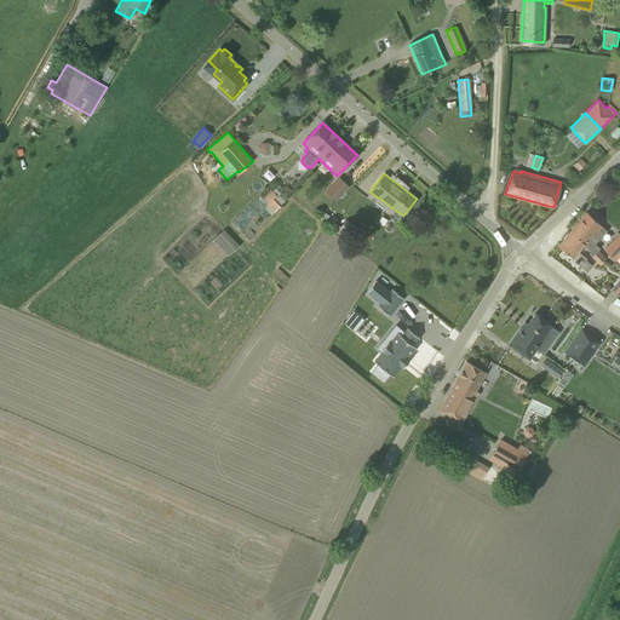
[(339,178),(326,191),(334,200),(348,185),(339,178)]
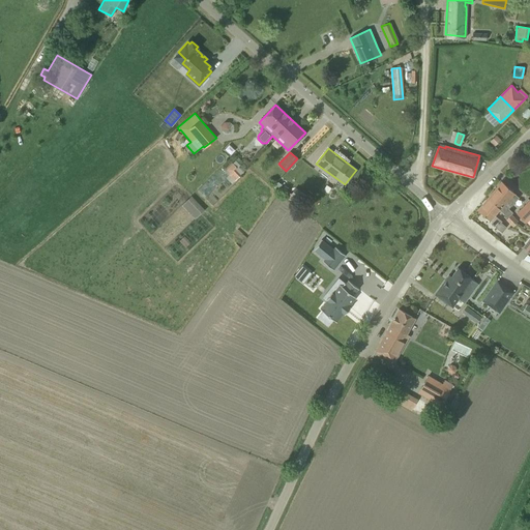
[(231,162),(224,170),(229,174),(221,182),(227,188),(245,170),(240,165),(243,162),(239,158),(234,165),(231,162)]
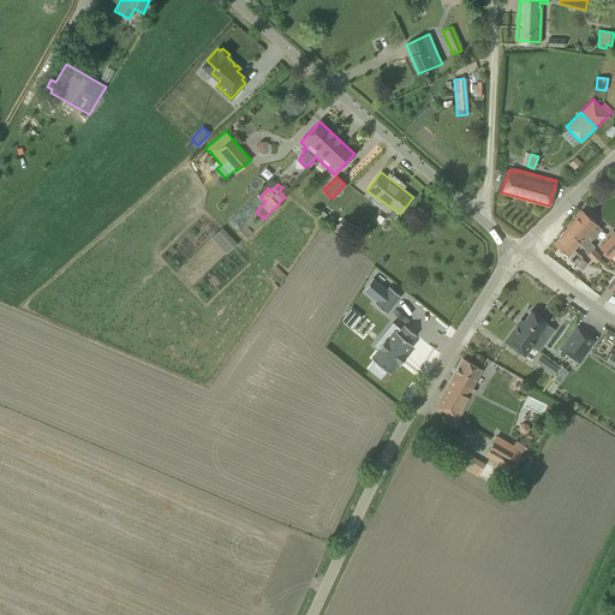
[(579,243),(584,248),(589,252),(595,246),(590,242),(602,227),(591,218),(581,210),(563,231),(579,243)]
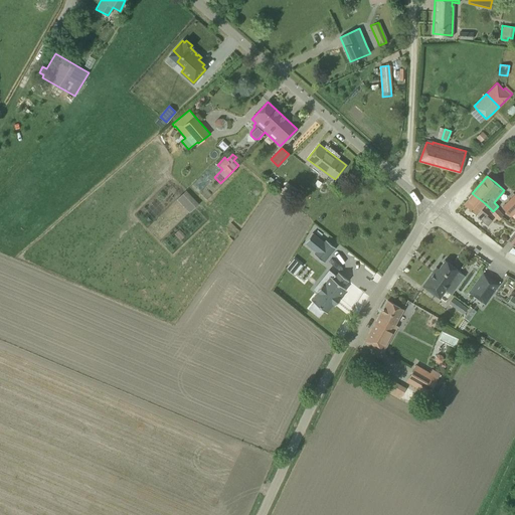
[(195,184),(202,189),(206,183),(200,178),(195,184)]
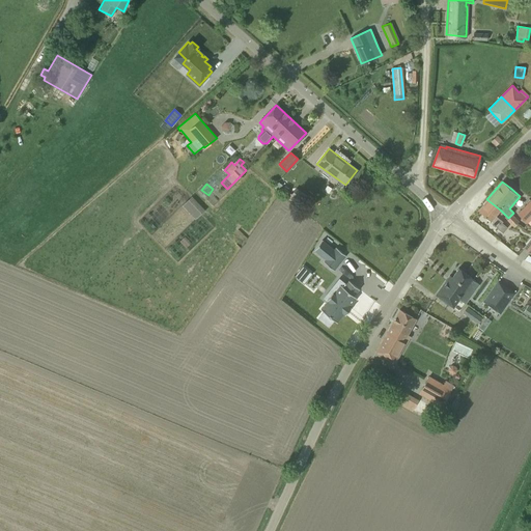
[(195,219),(204,210),(191,196),(182,205),(195,219)]
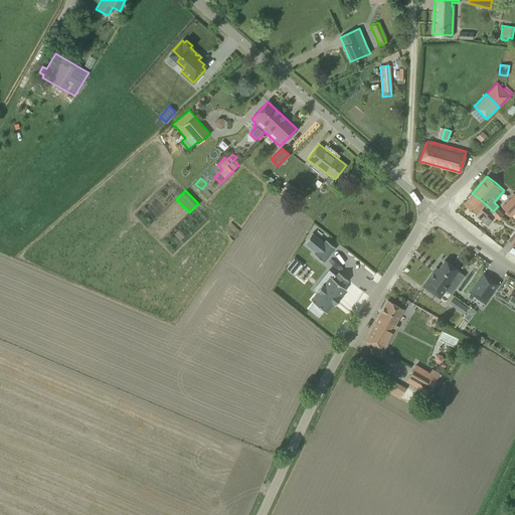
[(472,193),(464,204),(483,220),(487,215),(480,209),(485,203),(472,193)]
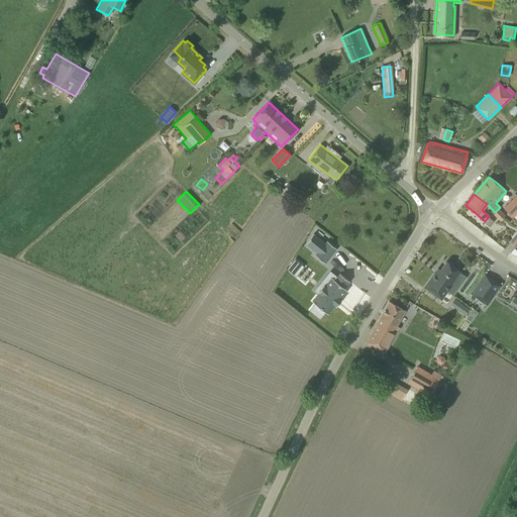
[(516,194),(504,208),(513,217),(516,213),(516,194)]
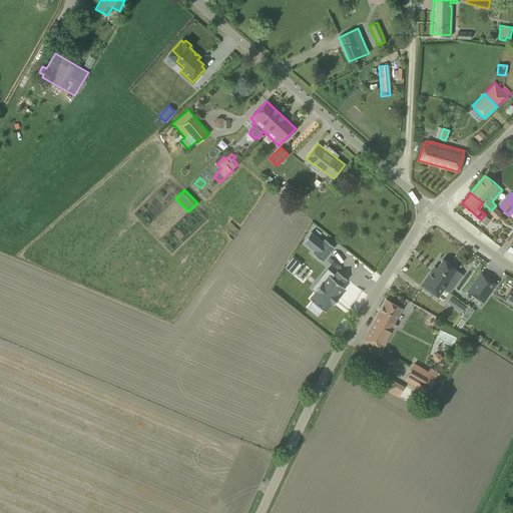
[(500,213),(495,207),(489,212),(495,218),(500,213)]
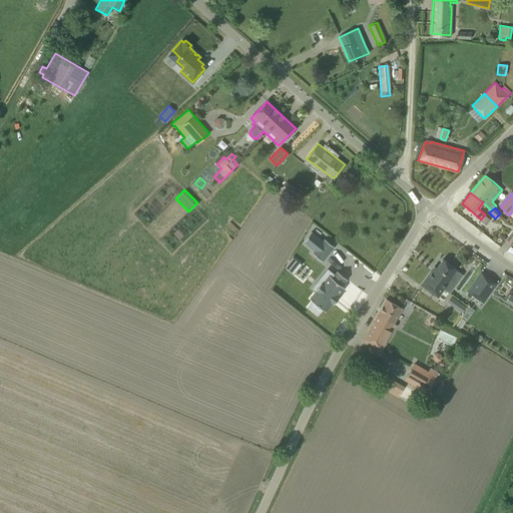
[(311,231),(303,241),(314,250),(313,252),(323,261),(334,246),(324,239),(323,240),(311,231)]
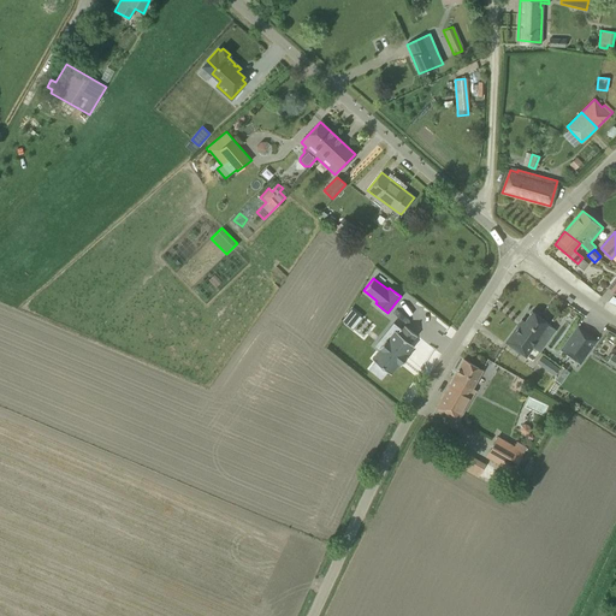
[(342,320),(351,327),(361,317),(350,308),(342,320)]
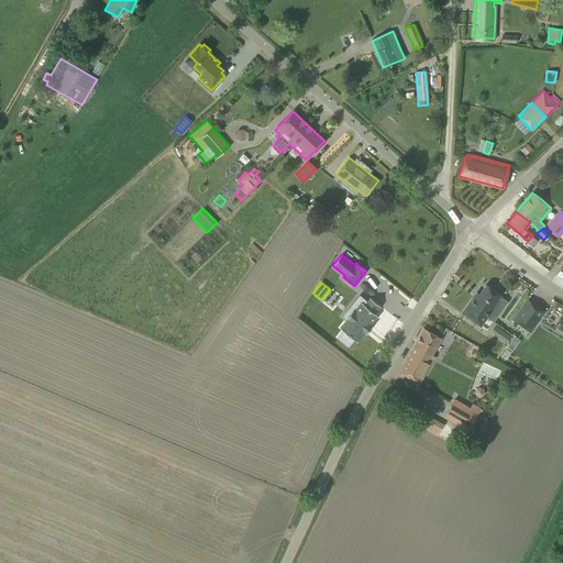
[(473,296),(462,312),(471,319),(481,326),(496,305),(501,296),(486,284),(479,294),(476,291),(473,296)]
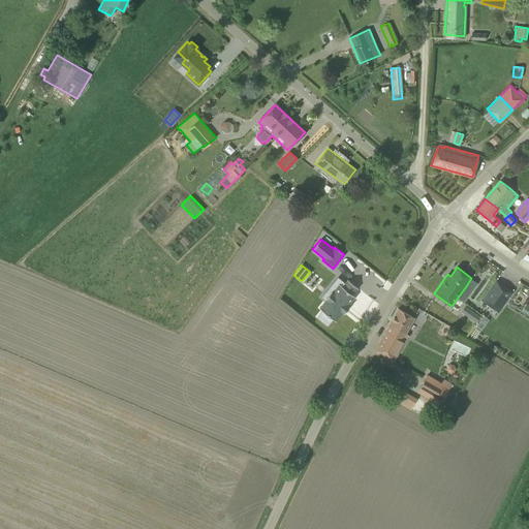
[(310,272),(303,282),(311,288),(318,278),(310,272)]
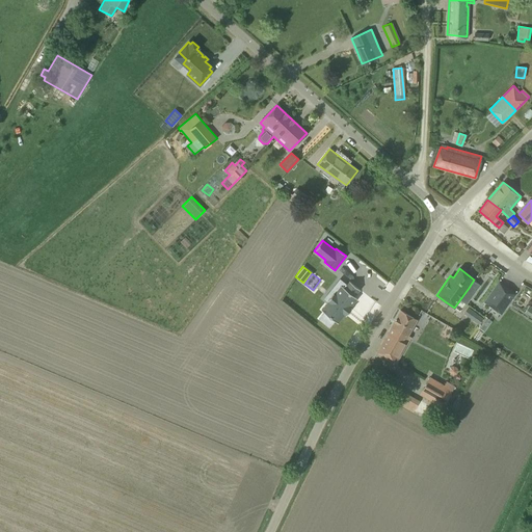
[(324,312),(319,319),(328,327),(335,320),(338,323),(344,314),(346,315),(351,309),(350,307),(357,298),(353,296),(360,289),(349,282),(347,285),(340,280),(323,298),(327,301),(321,310),(324,312)]
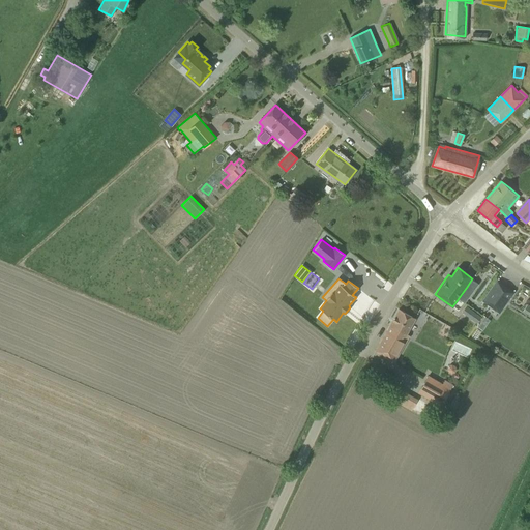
[(499,313),(513,292),(497,281),(482,300),(499,313)]
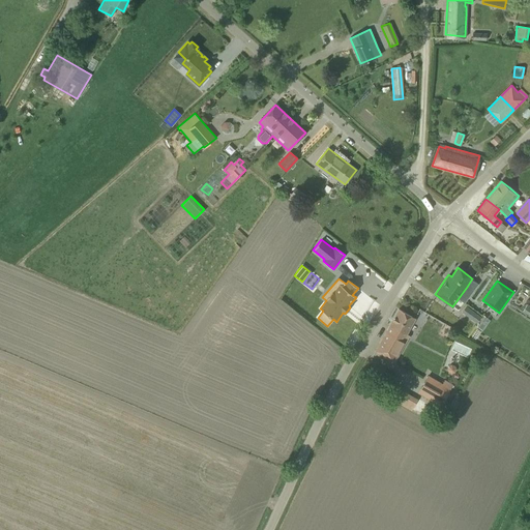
[(460,308),(464,302),(458,299),(454,305),(460,308)]
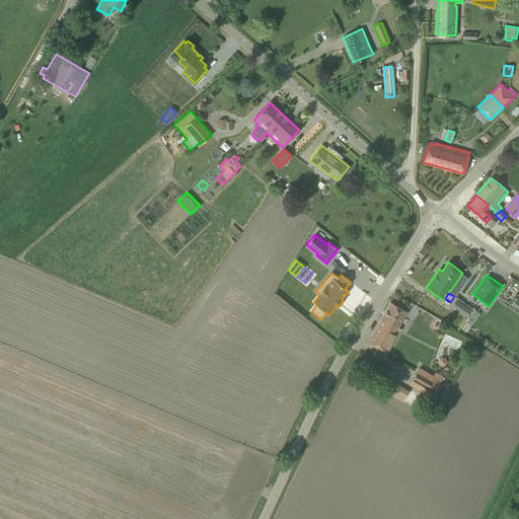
[(456,300),(452,305),(461,312),(467,316),(471,311),(456,300)]
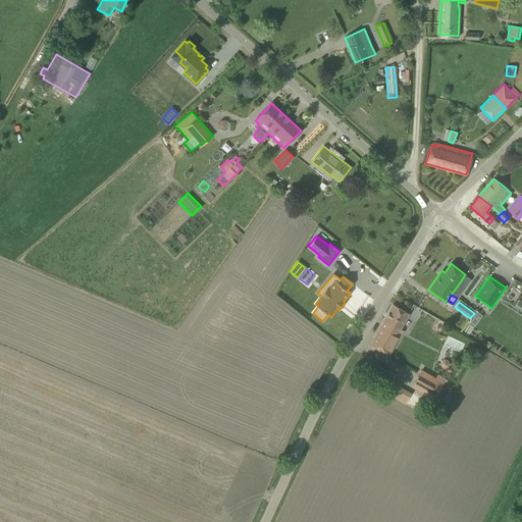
[(369,346),(378,351),(388,356),(403,329),(401,328),(409,313),(393,304),(369,346)]
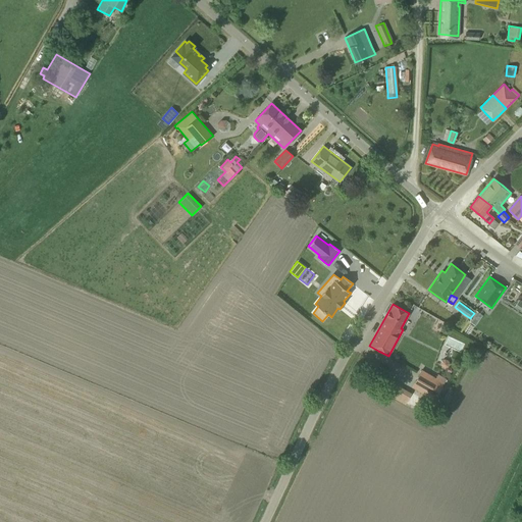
[(411,387),(433,401),(444,383),(442,382),(446,378),(437,374),(435,378),(431,375),(432,373),(422,367),(411,387)]
